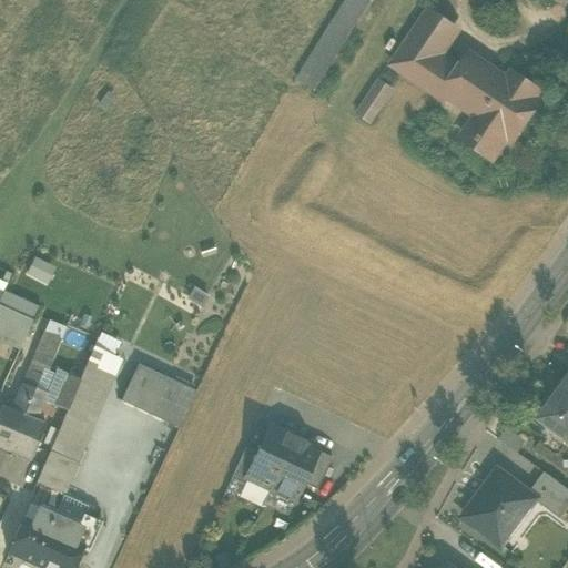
[(346,0),(296,81),(315,92),(372,0),(346,0)]
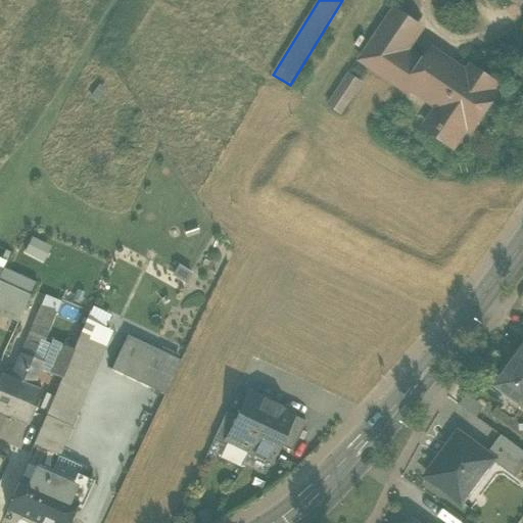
[(522,0),(507,0),(522,10),(522,0)]
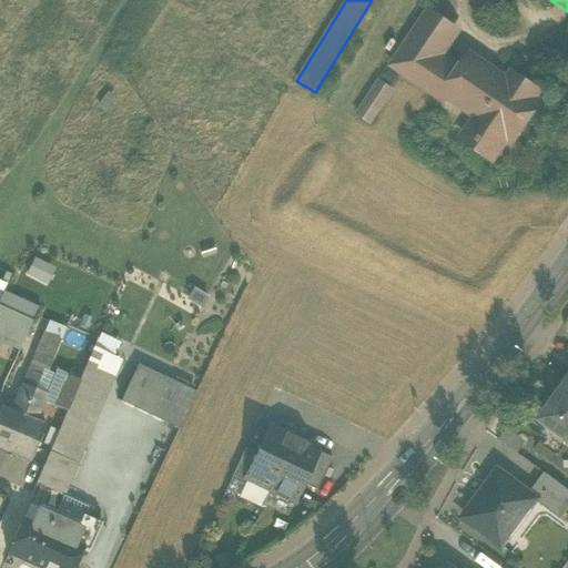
[(430,10),(415,34),(443,53),(446,54),(462,31),(430,10)]
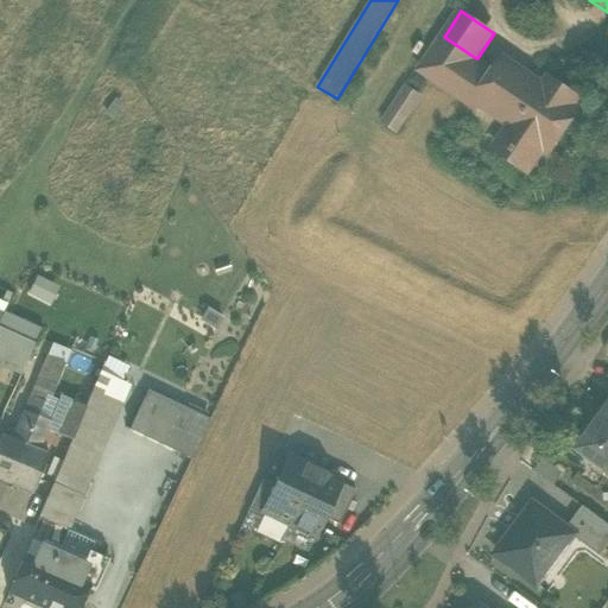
[(420,71),(450,92),(473,58),(474,57),(444,37),(420,71)]
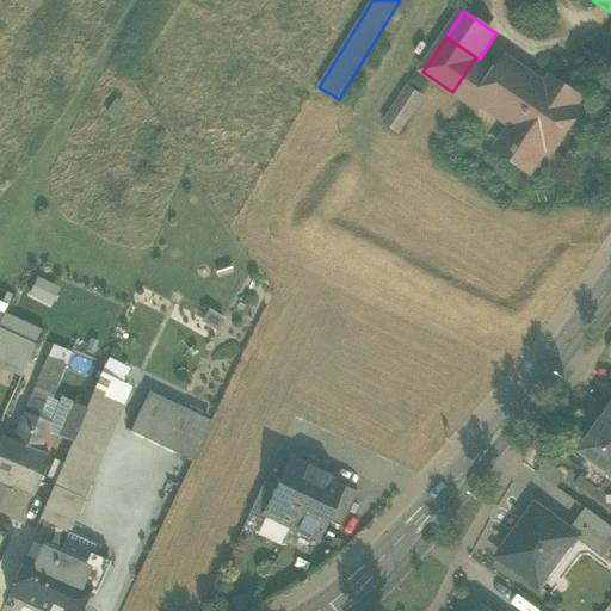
[(508,153),(531,168),(545,148),(547,149),(575,107),(573,106),(578,99),(551,80),(545,88),(505,61),(497,74),(475,59),(452,92),(476,107),(479,104),(510,124),(525,135),(519,143),(517,141),(508,153)]
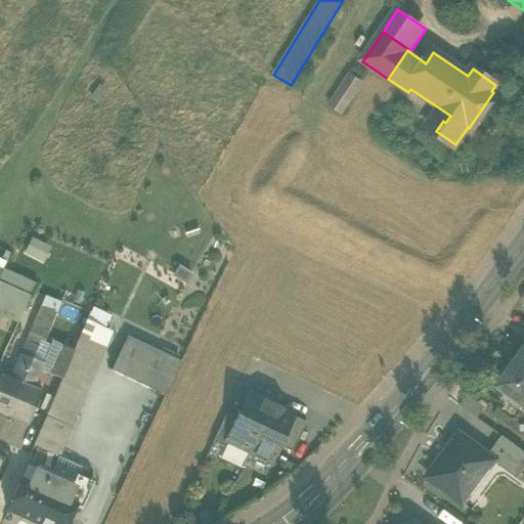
[(351,75),(329,107),(343,117),(365,84),(351,75)]
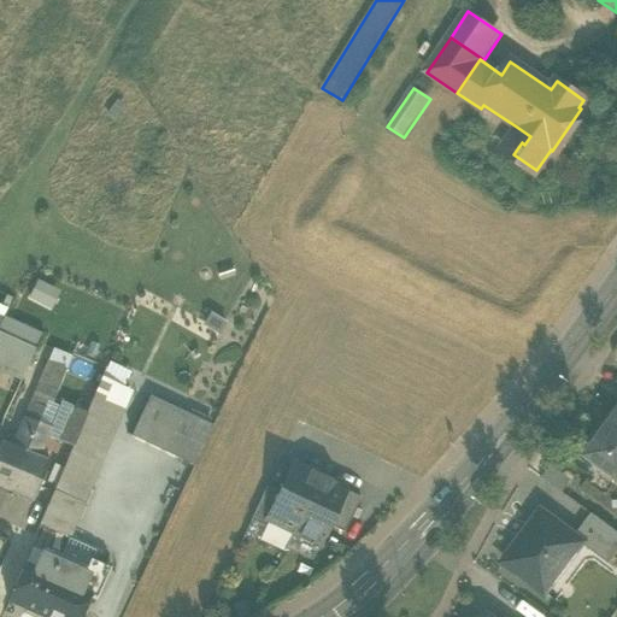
[(500,146),(513,154),(522,142),(524,145),(530,136),(515,125),(500,146)]
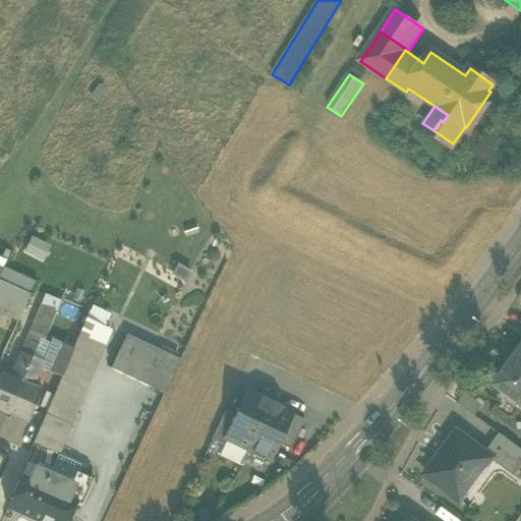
[(52,246),(31,237),(23,253),(44,263),(52,246)]
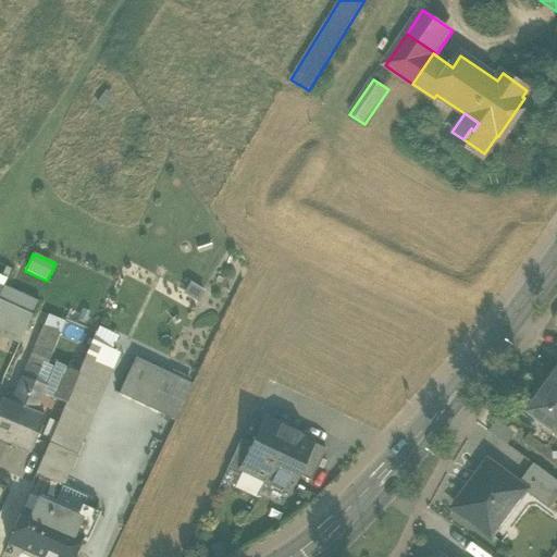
[(205,292),(190,282),(183,294),(197,304),(205,292)]
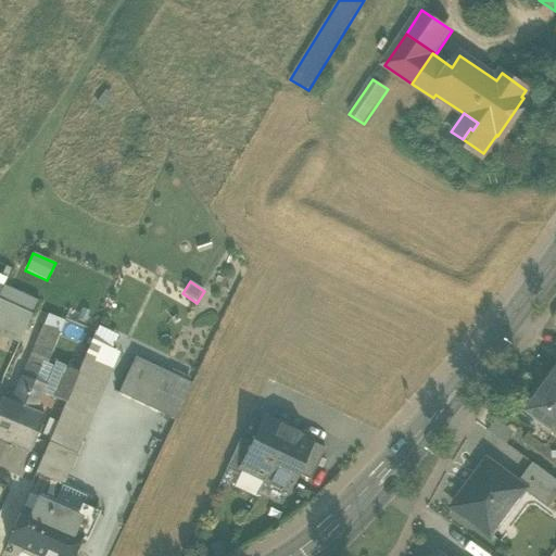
[(2,287),(0,292),(0,299),(30,314),(36,302),(2,287)]
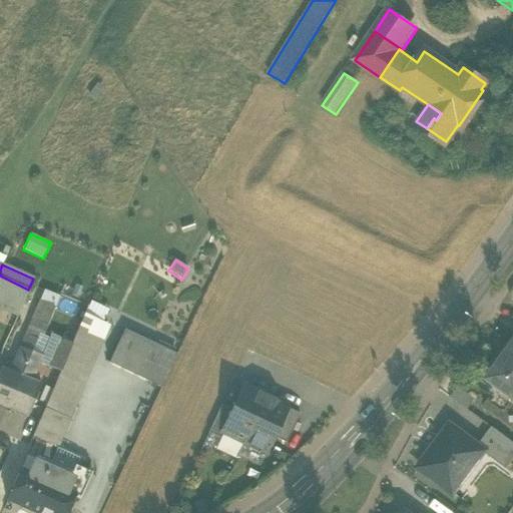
[(28,290),(0,276),(0,306),(18,315),(29,291),(28,290)]
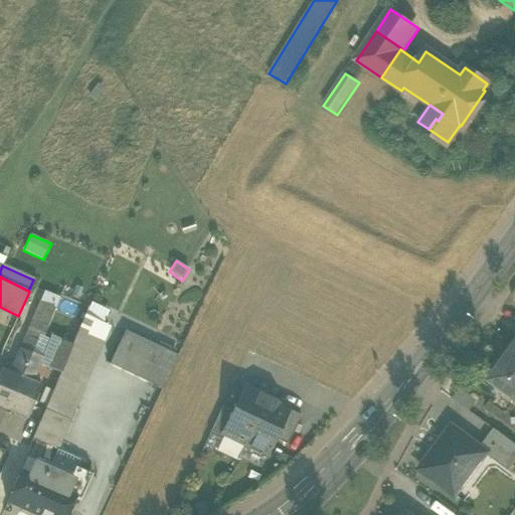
[(45,292),(41,301),(56,307),(60,298),(45,292)]
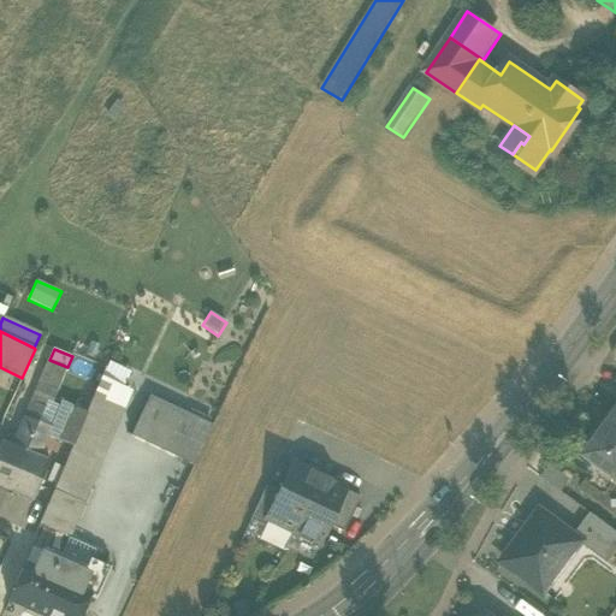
[(49,360),(24,418),(36,424),(46,401),(52,403),(67,367),(49,360)]
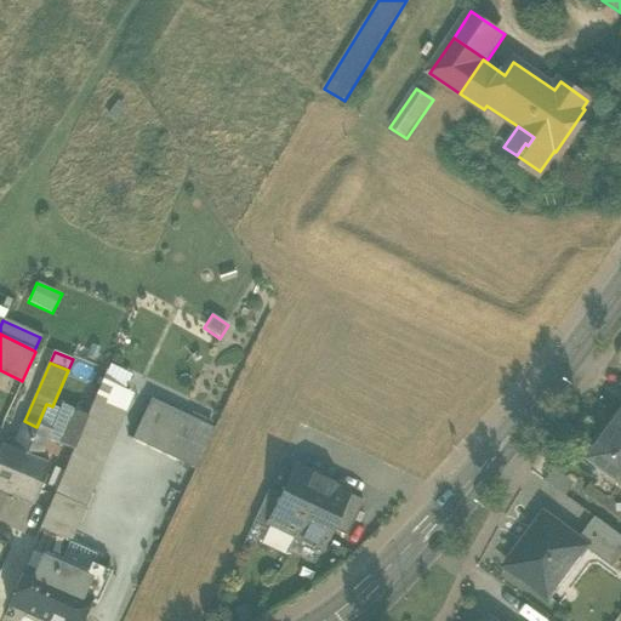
[(102,380),(124,391),(132,375),(109,364),(102,380)]
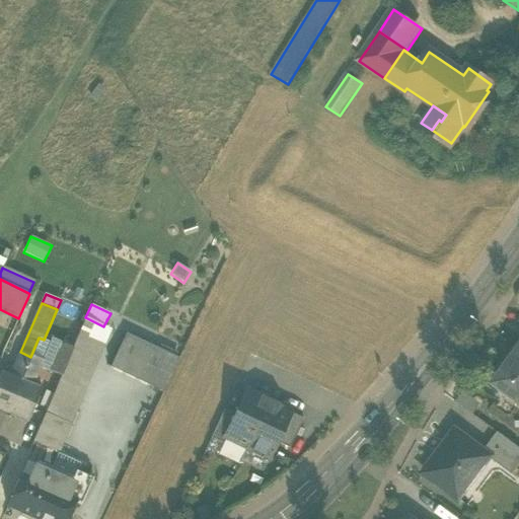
[(0,309),(0,313),(17,321),(18,318),(0,309)]
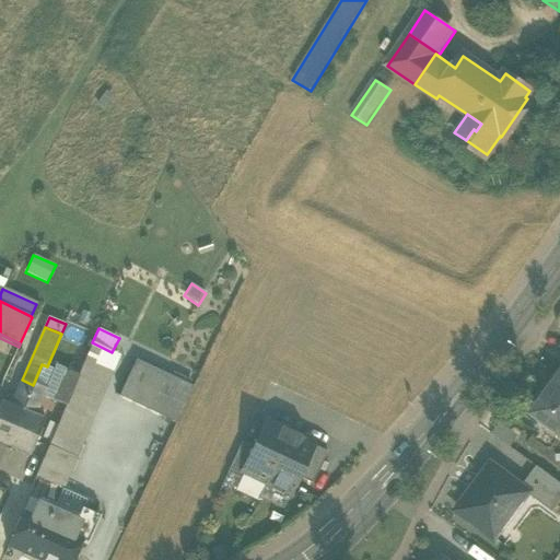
[(85,359),(79,375),(103,385),(116,354),(112,352),(92,342),(85,359)]
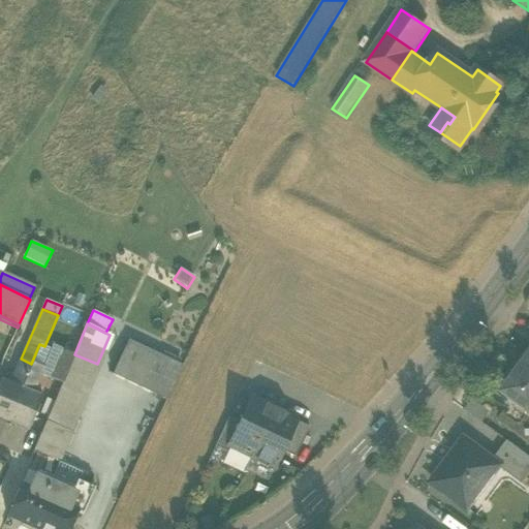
[(70,335),(63,350),(74,354),(81,339),(70,335)]
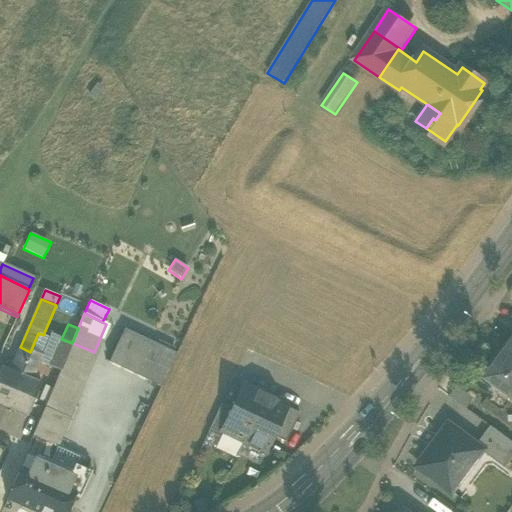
[(108,362),(161,387),(175,357),(123,332),(108,362)]
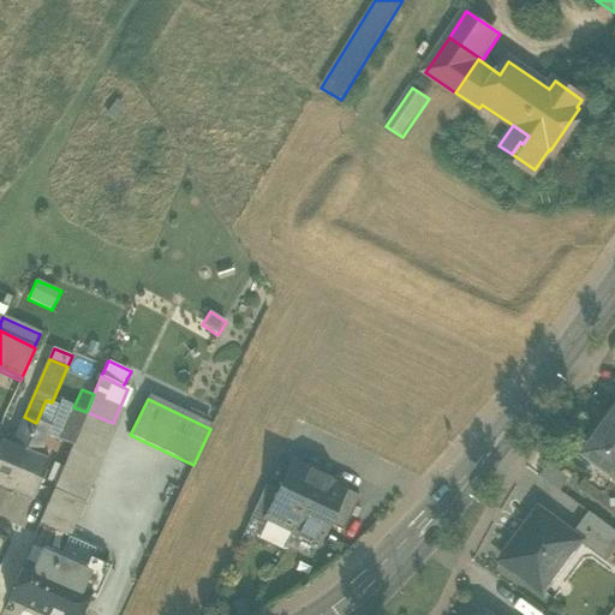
[(52,402),(46,400),(36,423),(49,428),(59,406),(52,402)]
